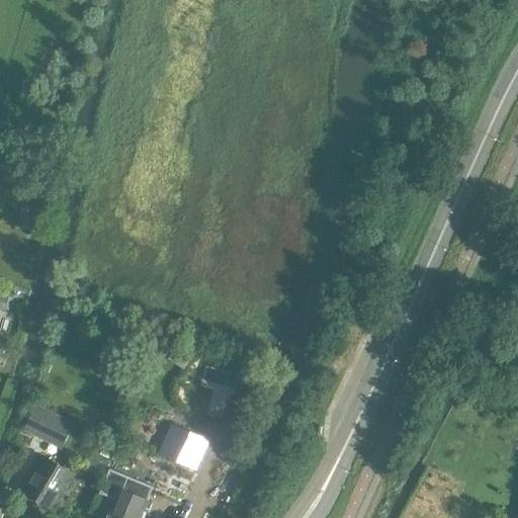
[(35,407),(24,430),(62,447),(72,424),(35,407)]
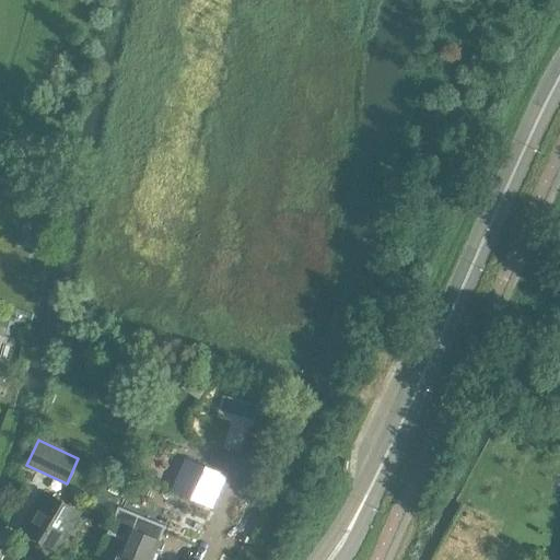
[(185,459),(173,490),(212,508),(225,477),(185,459)]
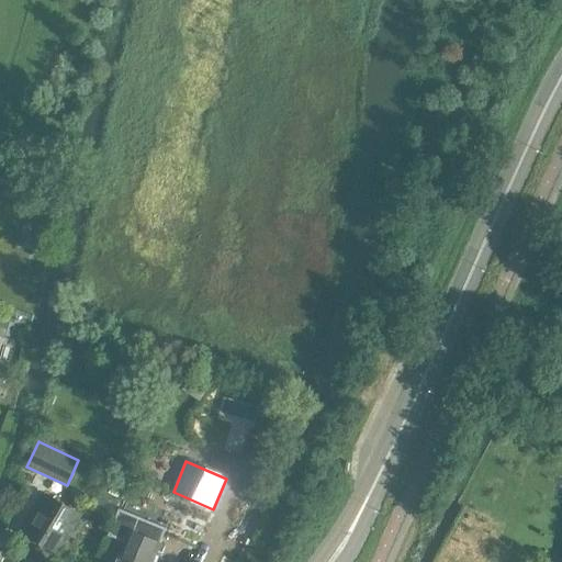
[(116,475),(111,489),(123,494),(128,481),(116,475)]
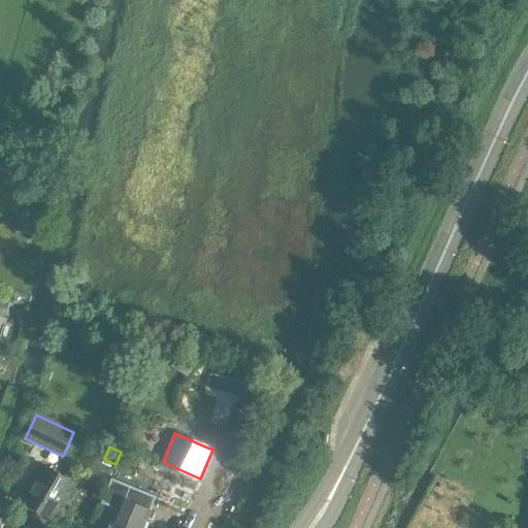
[(94,462),(89,473),(107,482),(112,470),(94,462)]
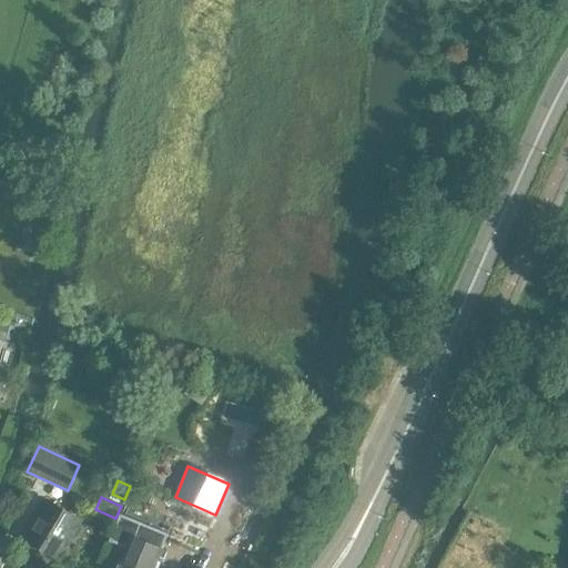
[(80,520),(48,501),(24,540),(56,558),(57,557),(54,556),(66,537),(68,539),(80,520)]
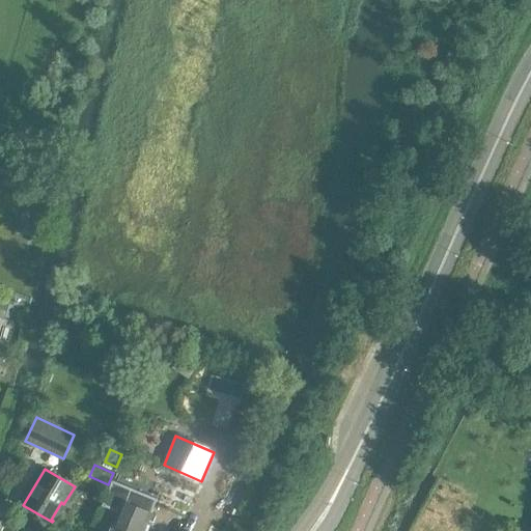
[(117,512),(109,530),(143,530),(146,523),(157,499),(111,480),(102,506),(117,512)]
